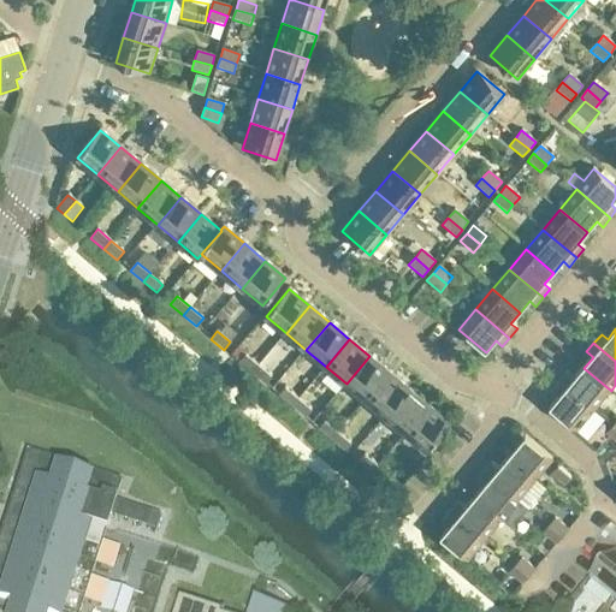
[(238,362),(252,373),(259,364),(246,354),(238,362)]
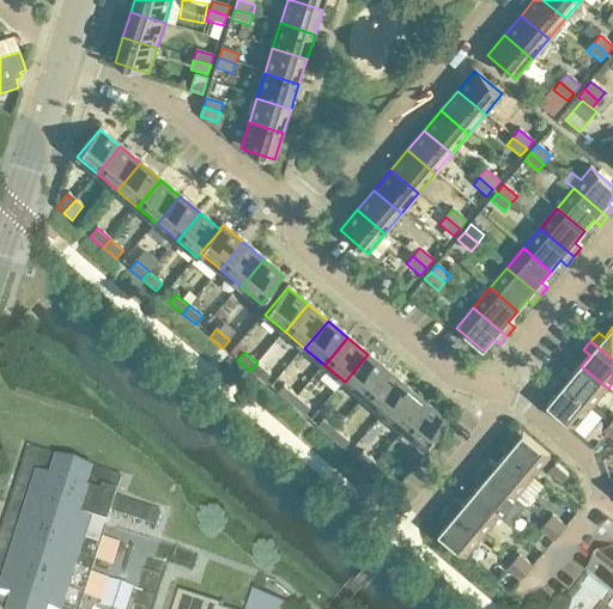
[(364,399),(388,371),(368,354),(345,382),(364,399)]
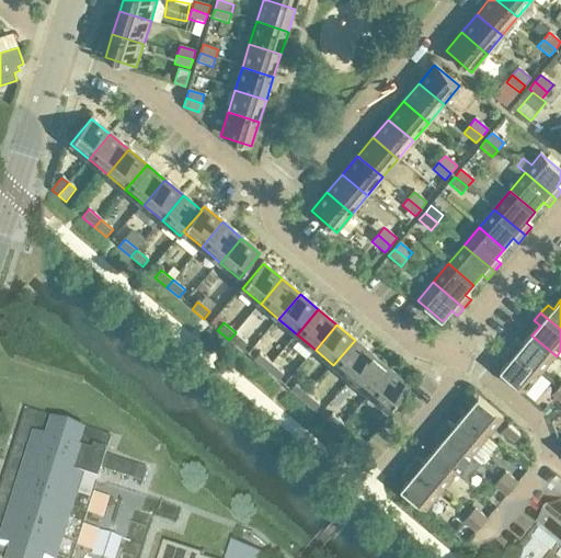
[(248,342),(236,332),(229,340),(241,350),(248,342)]
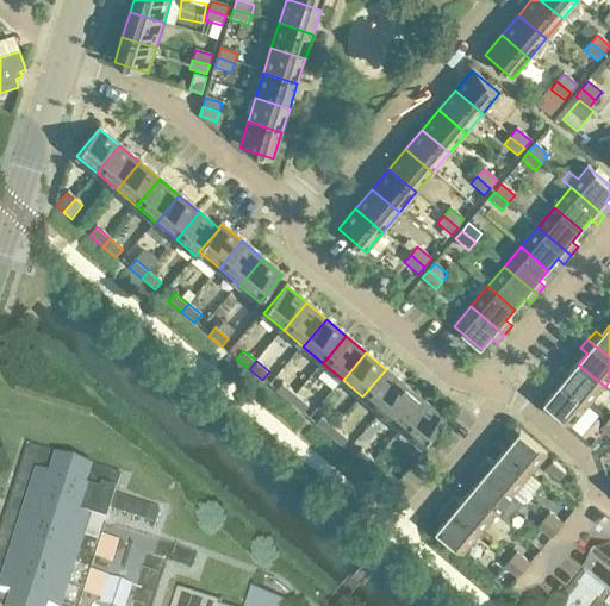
[(605,387),(578,364),(568,375),(562,370),(554,379),(589,407),(605,387)]
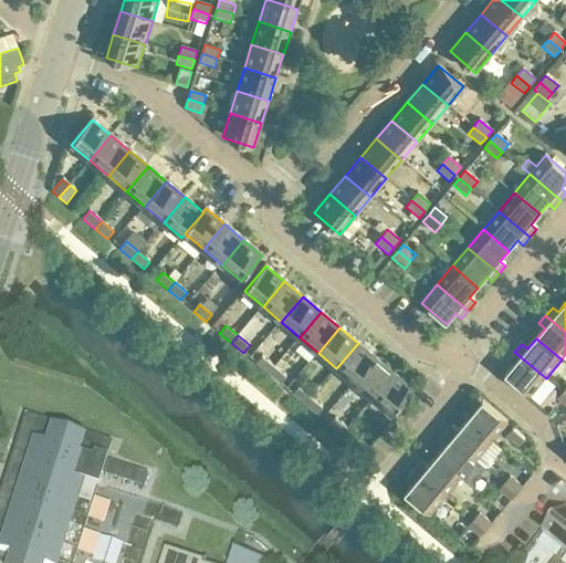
[(355,384),(376,358),(358,343),(336,368),(355,384)]
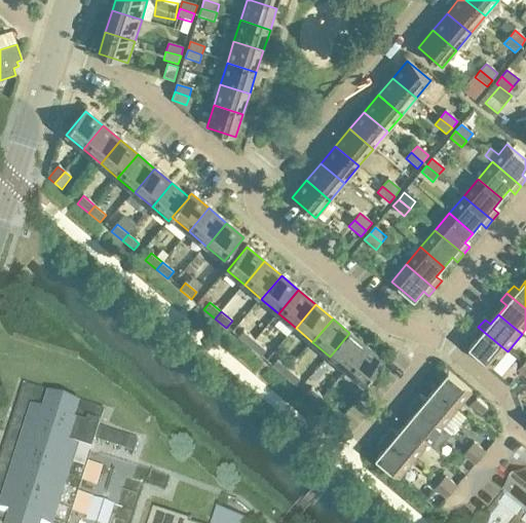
[(508,351),(478,327),(473,334),(478,339),(468,349),(492,369),(508,351)]
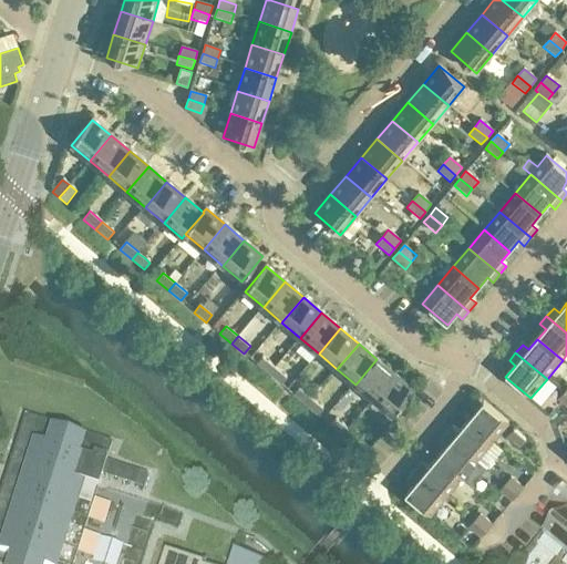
[(256,365),(268,376),(275,368),(263,358),(256,365)]
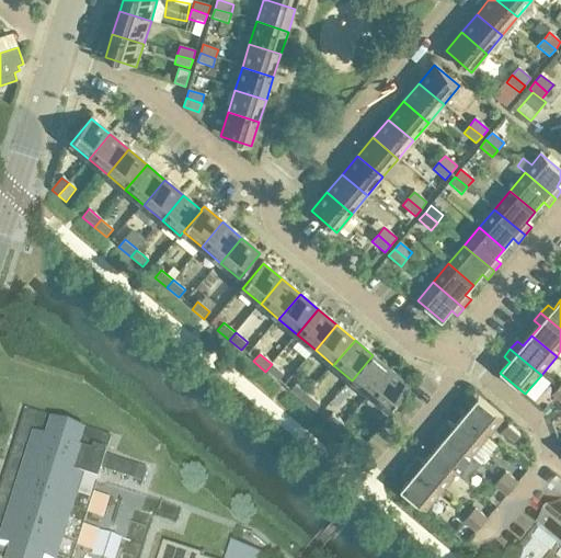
[(369,396),(391,371),(373,355),(352,380),(369,396)]
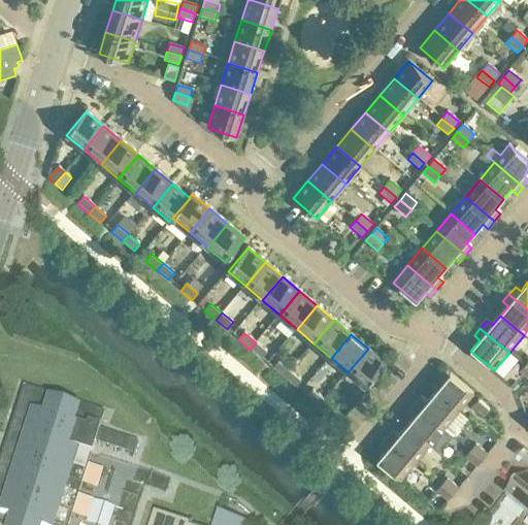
[(267,353),(256,342),(250,350),(262,359),(267,353)]
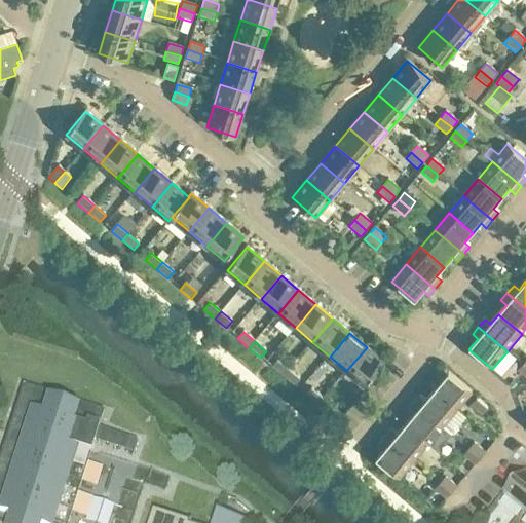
[(364,385),(384,362),(367,347),(346,371),(364,385)]
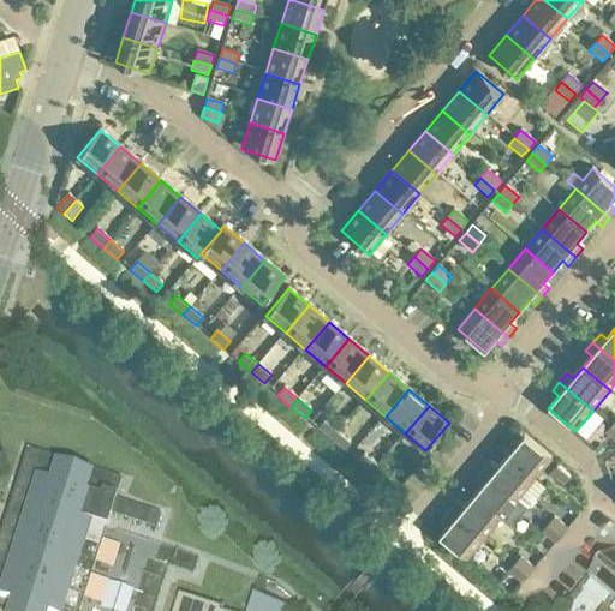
[(317,429),(330,439),(336,432),(323,421),(317,429)]
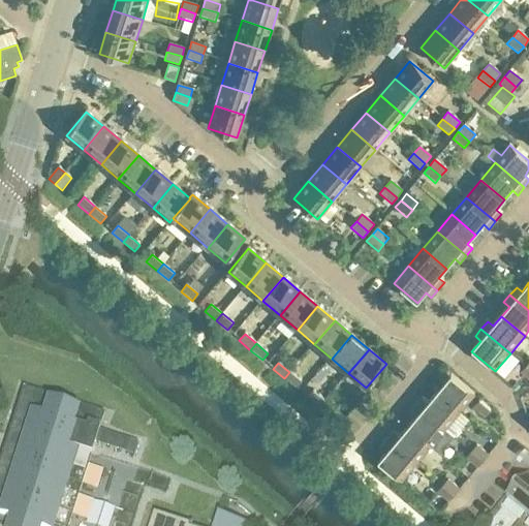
[(474,395),(450,375),(450,376),(445,371),(438,379),(444,383),(436,393),(460,413),(474,395)]
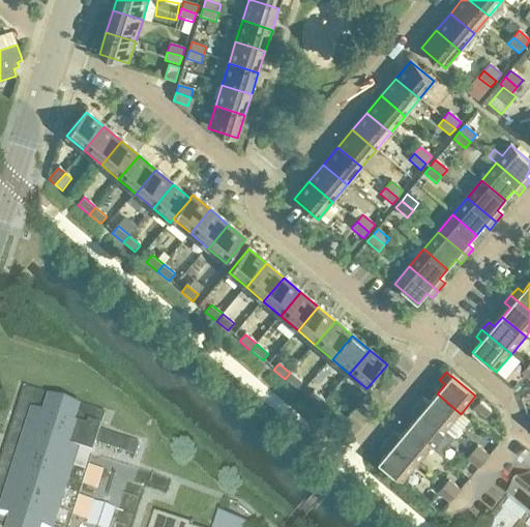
[(302,382),(290,373),(285,379),(296,388),(302,382)]
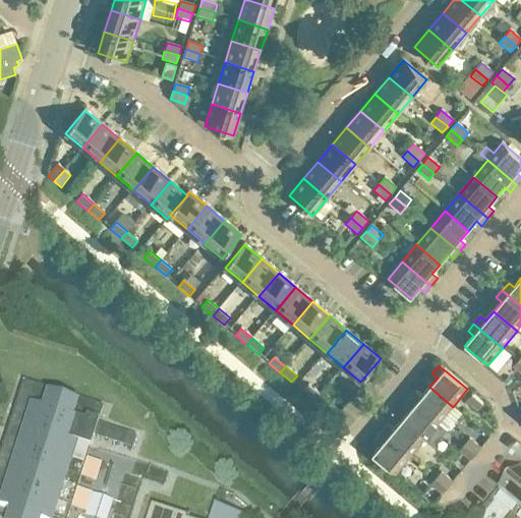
[(302,392),(314,401),(320,394),(308,385),(302,392)]
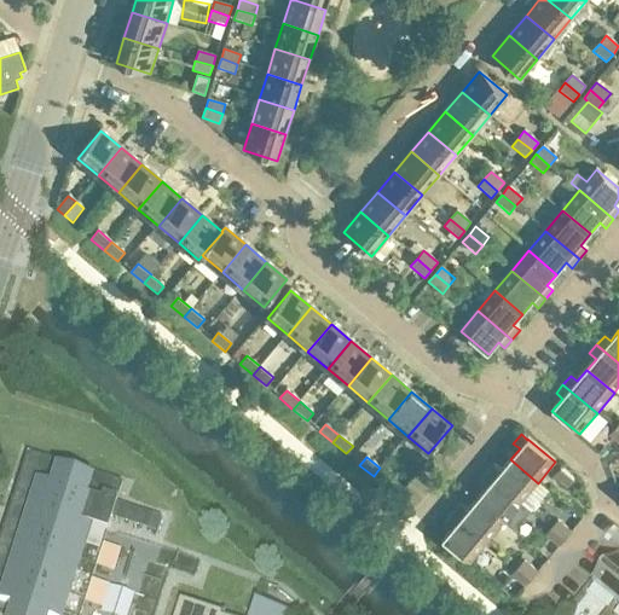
[(0,541),(0,614),(80,614),(110,522),(115,508),(121,488),(27,458),(11,509),(4,531),(0,541)]
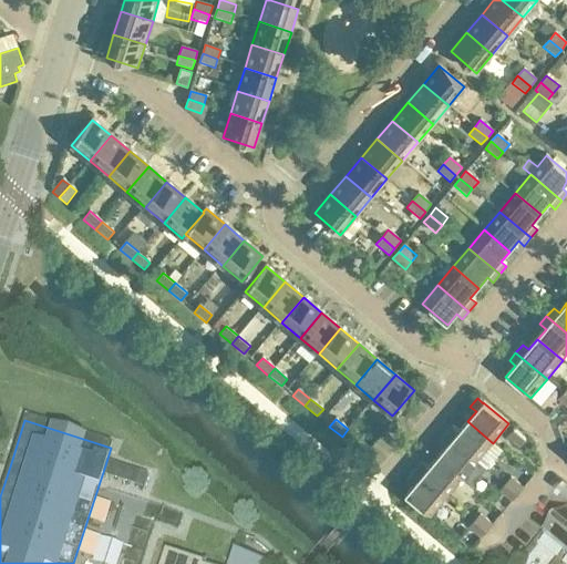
[(493,443),(467,421),(459,432),(453,427),(446,436),(477,461),(493,443)]
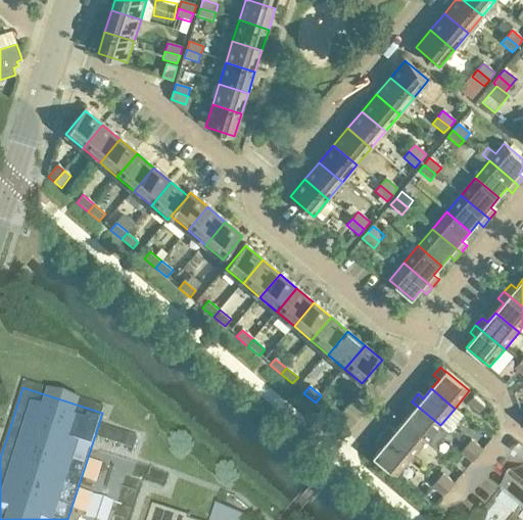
[(316,403),(326,412),(331,405),(327,400),(321,395),(316,403)]
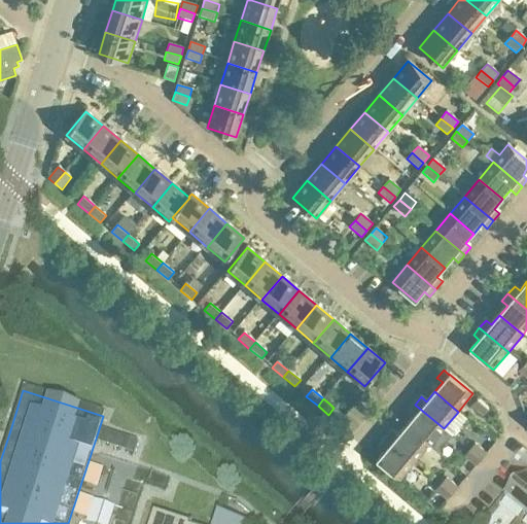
[(471,407),(483,416),(489,410),(477,399),(471,407)]
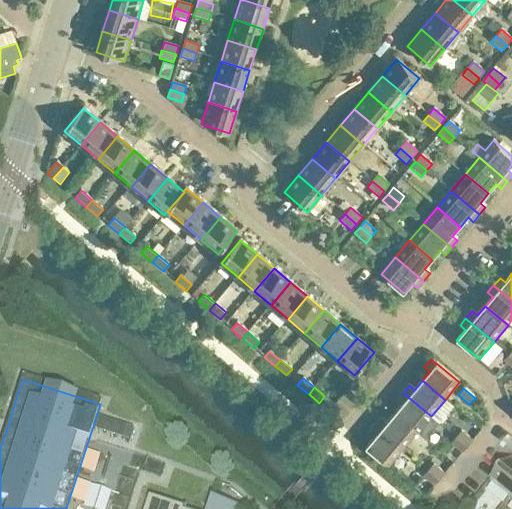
[(431,416),(403,393),(397,400),(402,404),(394,414),(417,433),(431,416)]
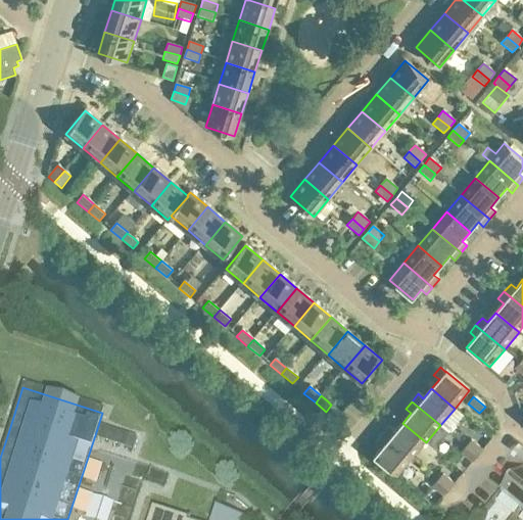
[(426,442),(402,423),(394,432),(389,427),(383,435),(412,460),(426,442)]
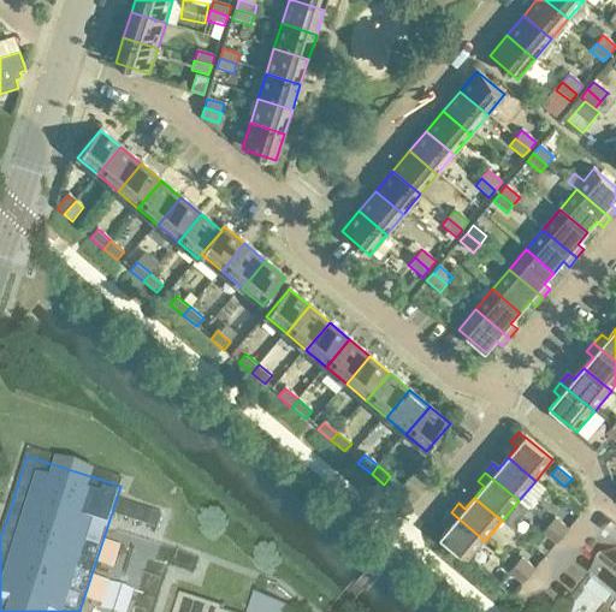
[(150,516),(114,505),(110,520),(146,532),(150,516)]
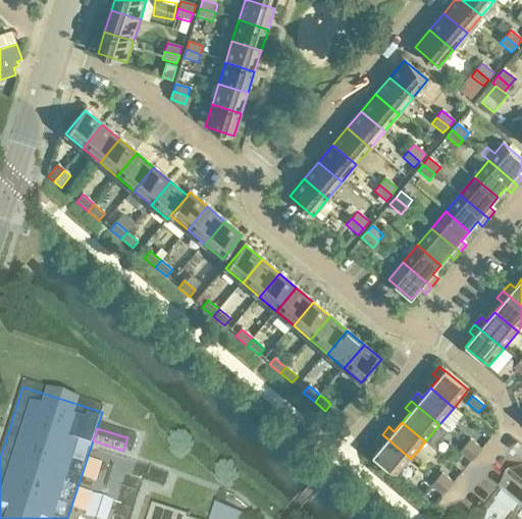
[(411,459),(382,434),(376,442),(381,446),(372,456),(396,476),(411,459)]
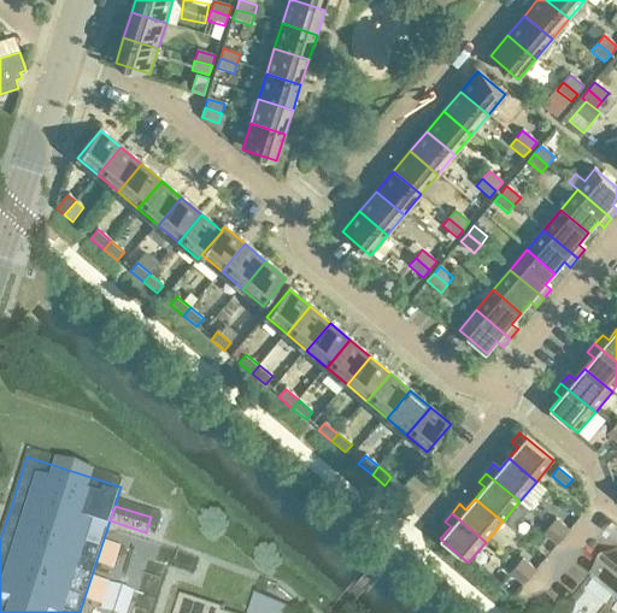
[(556,519),(550,528),(563,538),(570,531),(556,519)]
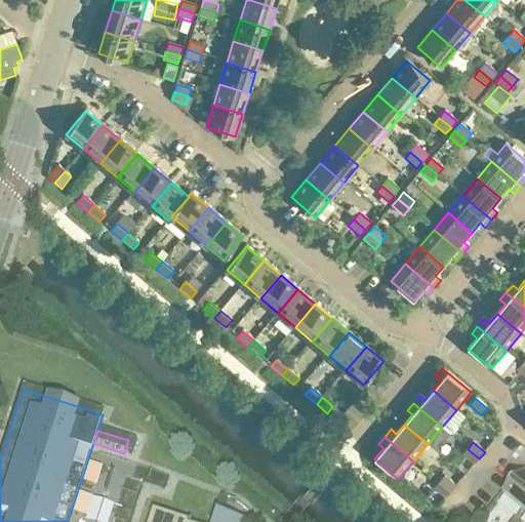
[(474,466),(479,458),(468,449),(461,455),(474,466)]
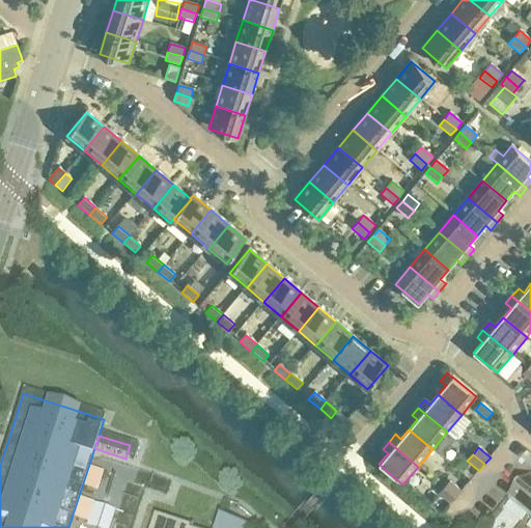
[(449,481),(444,489),(455,498),(462,492),(449,481)]
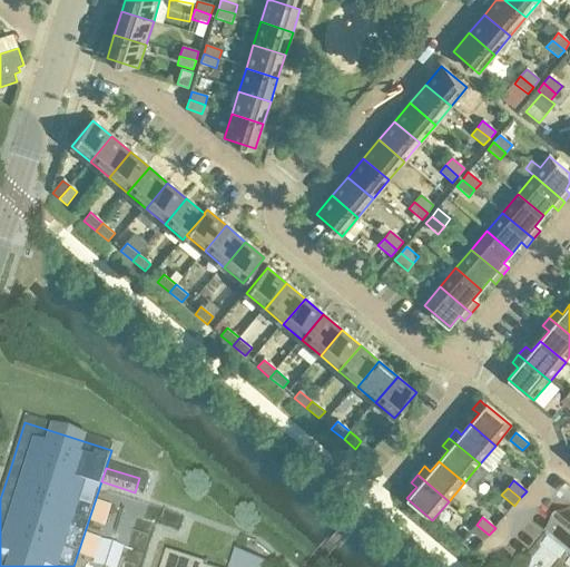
[(566,558),(569,553),(569,518),(568,517),(547,543),(566,558)]
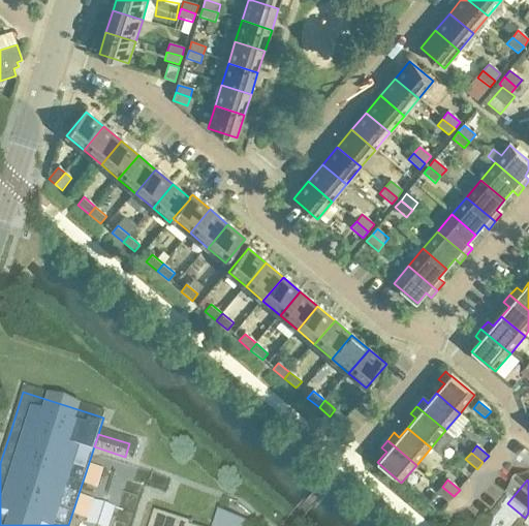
[(448,502),(454,496),(442,487),(437,493),(448,502)]
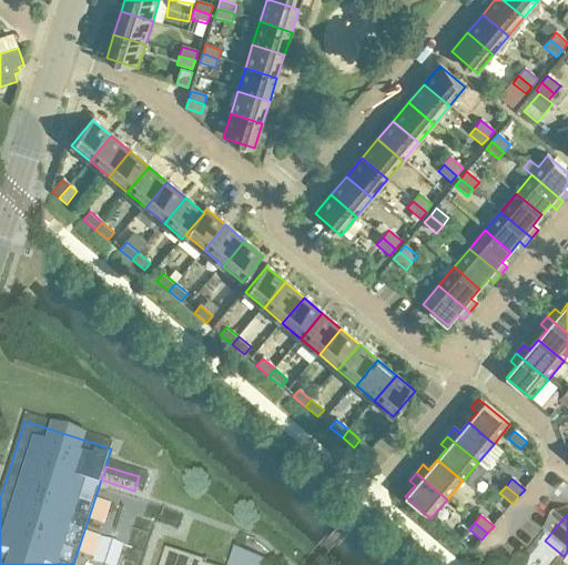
[(139,540),(131,561),(141,564),(152,564),(159,547),(139,540)]
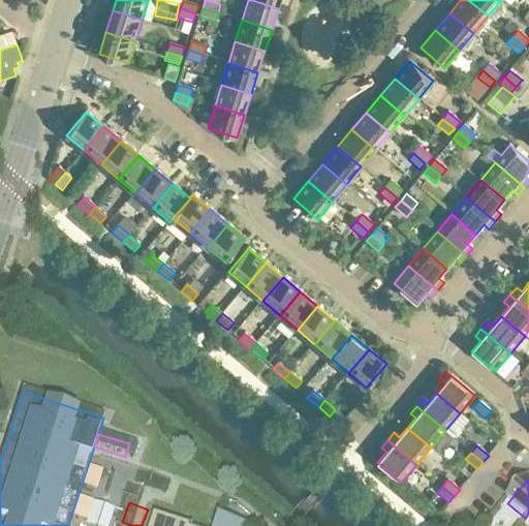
[(241,525),(218,518),(215,525),(181,525),(154,517),(150,525),(241,525)]
